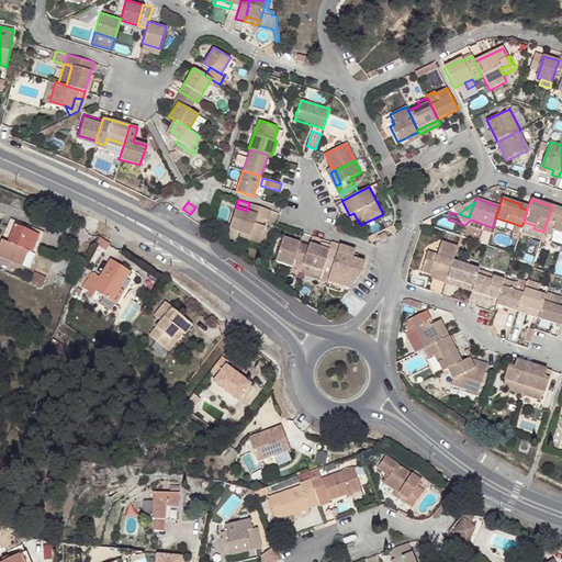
[(256,217),(260,218),(267,221),(270,211),(249,203),(247,211),(236,208),(228,228),(239,233),(250,236),(248,239),(259,244),(265,227),(258,225),(254,224),(256,217)]
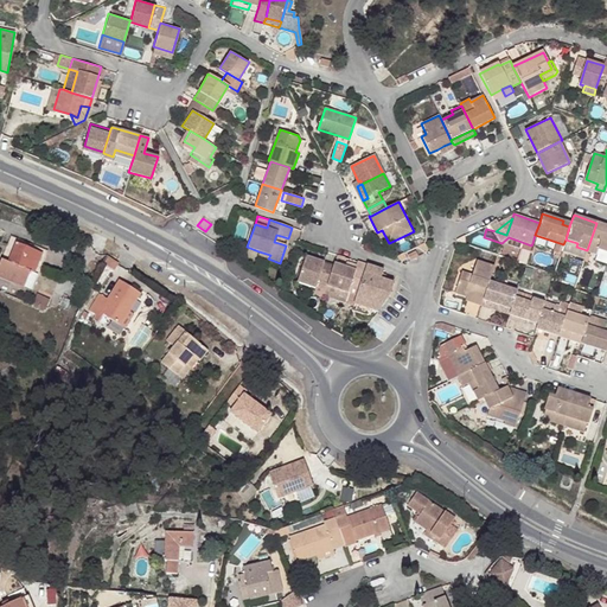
[(606,250),(606,225),(596,223),(587,250),(587,251),(596,255),(599,248),(606,250)]
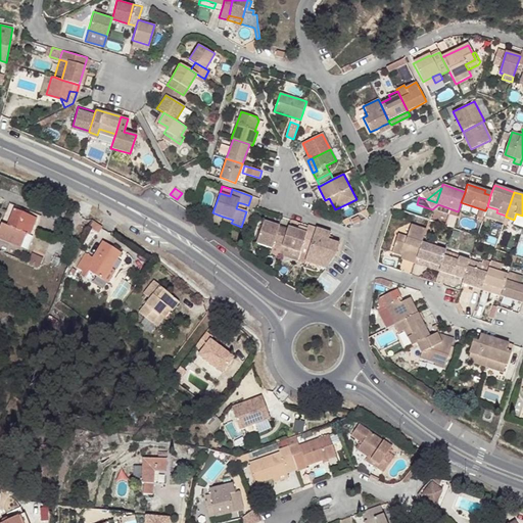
[(1,224),(0,226),(0,234),(1,235),(16,241),(22,243),(26,235),(32,238),(40,219),(13,207),(11,214),(6,226),(1,224)]
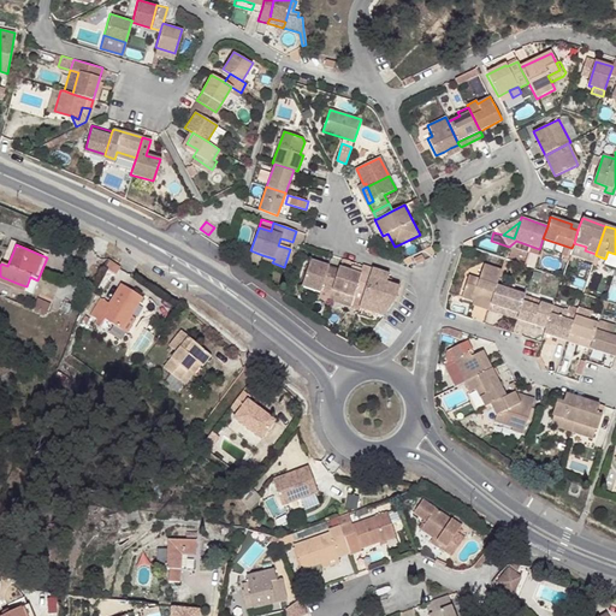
[(321,288),(331,290),(337,270),(309,260),(301,286),(320,292),(321,288)]
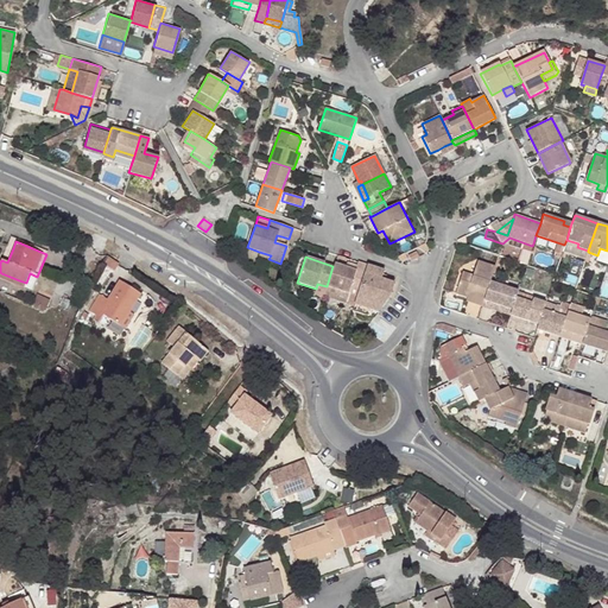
[(481,306),(491,280),(494,267),(477,261),(473,276),(462,272),(455,292),(468,297),(474,298),(473,303),(481,306)]
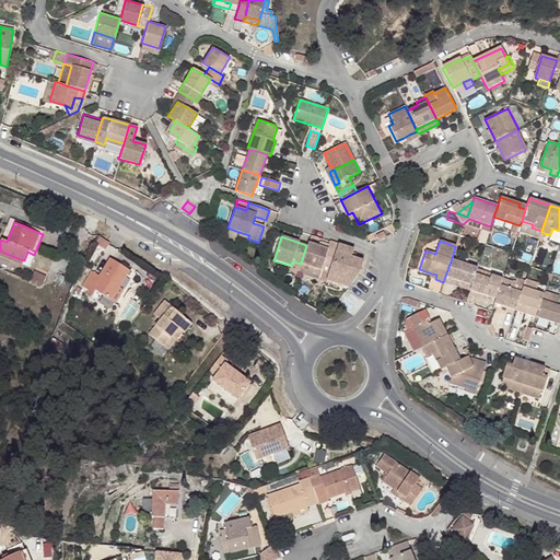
[(301,264),(328,272),(338,244),(330,242),(329,245),(328,248),(319,246),(307,243),(306,245),(301,264)]
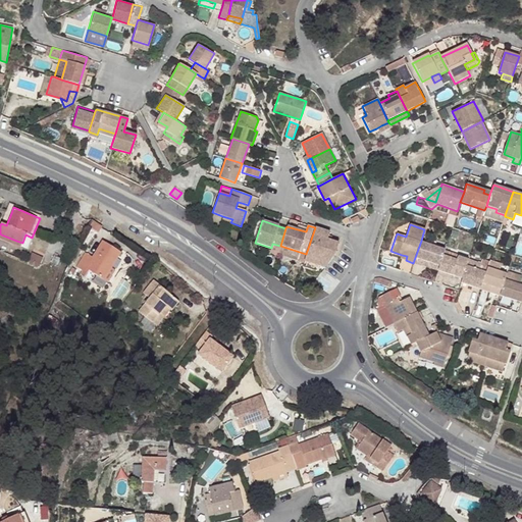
[(324,268),(334,255),(332,251),(336,249),(338,243),(327,240),(329,232),(315,227),(306,254),(305,258),(308,259),(305,268),(317,271),(318,266),(324,268)]
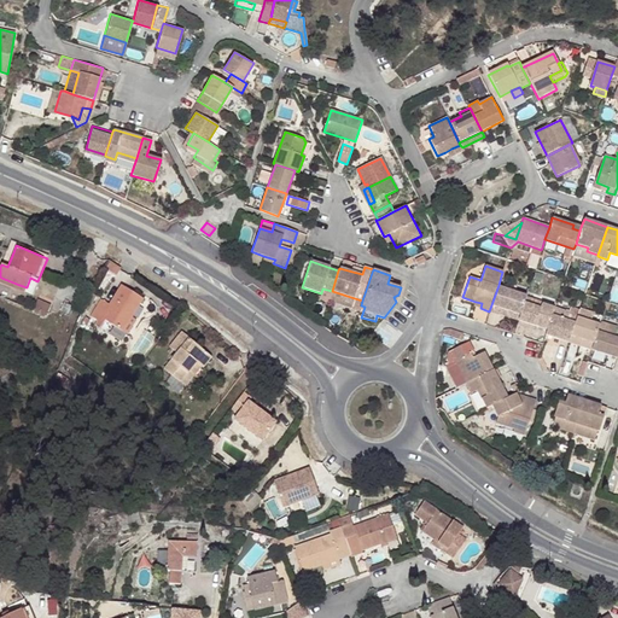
[(0,283),(24,293),(27,287),(19,285),(1,278),(0,277),(0,283)]
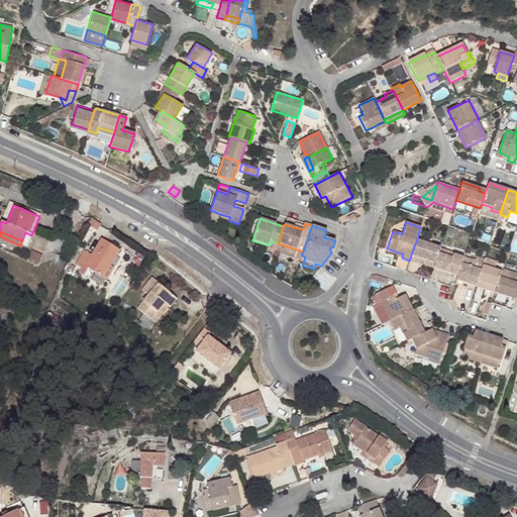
[(26,247),(31,235),(25,232),(22,240),(20,245),(26,247)]
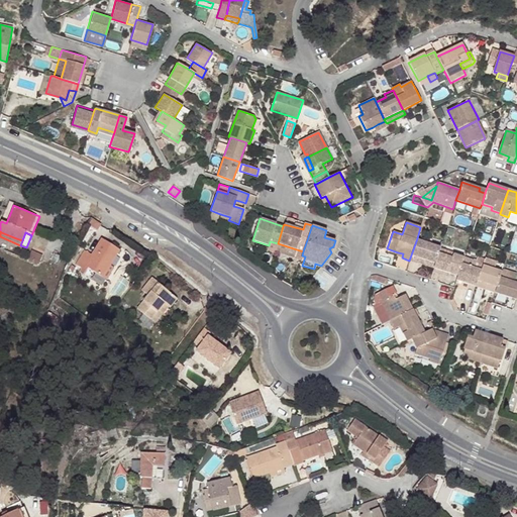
[(440,247),(417,238),(409,261),(417,263),(418,257),(435,264),(438,253),(439,249),(440,247)]
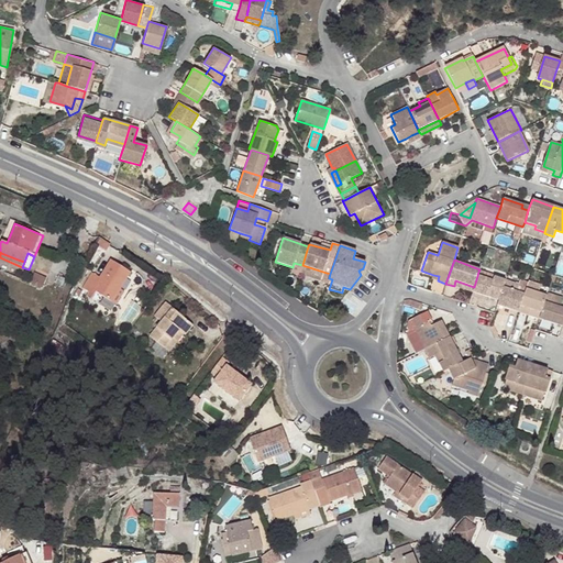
[(111,261),(100,278),(92,273),(83,288),(90,293),(92,289),(105,297),(111,301),(120,289),(130,273),(111,261)]
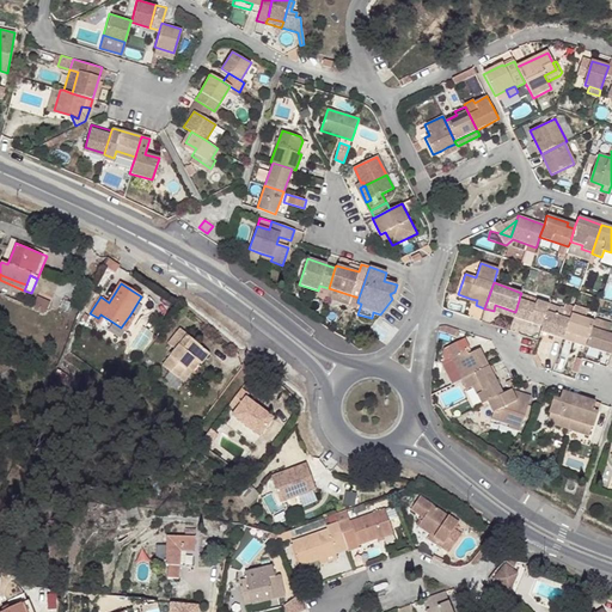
[(537,301),(520,295),(519,300),(534,306),(537,301)]
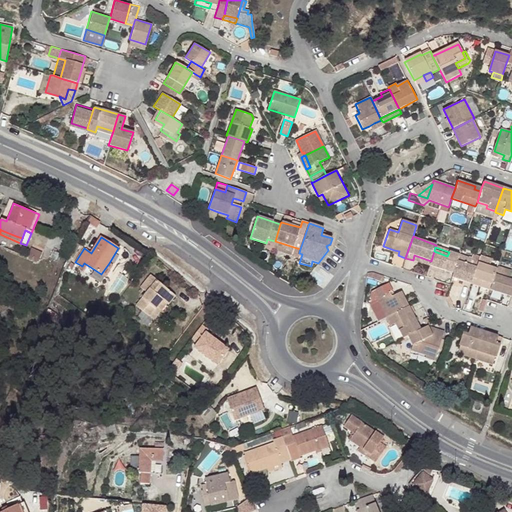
[(58,254),(53,251),(50,258),(56,260),(58,254)]
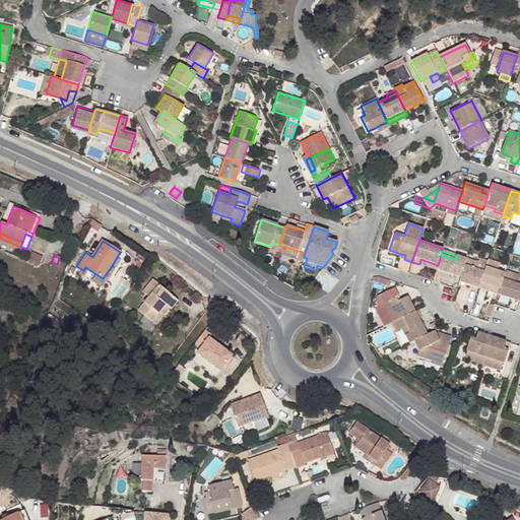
[(436,270),(460,278),(466,259),(456,256),(454,260),(441,255),(438,265),(436,270)]
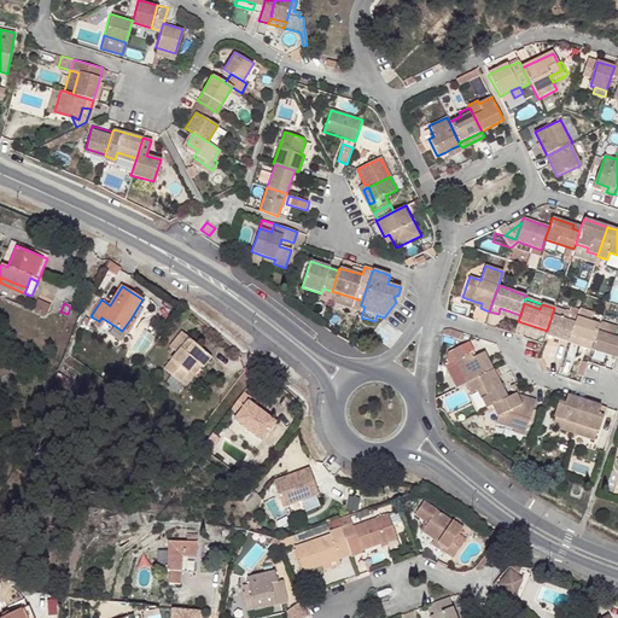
[(554,307),(554,308),(547,331),(546,334),(569,343),(575,325),(566,322),(569,312),(554,307)]
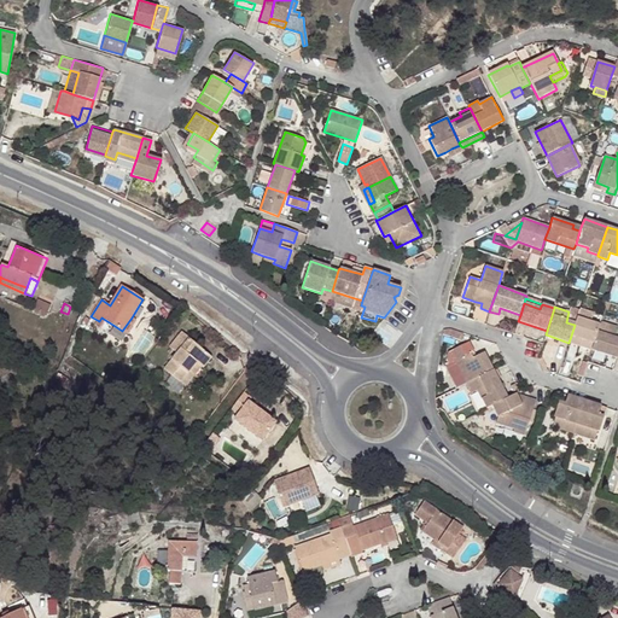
[(499,314),(518,321),(520,315),(500,308),(499,314)]
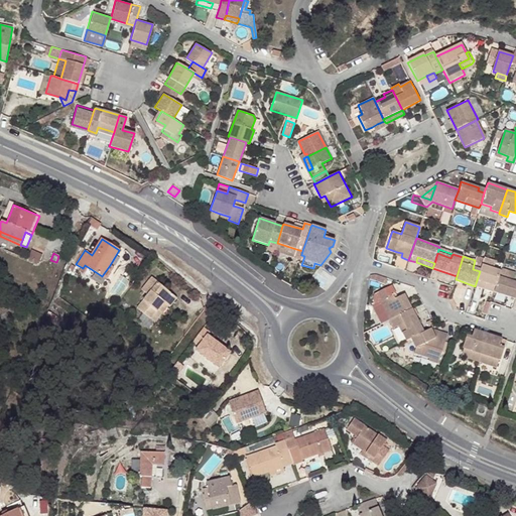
[(482,263),(475,260),(473,269),(480,271),(482,263)]
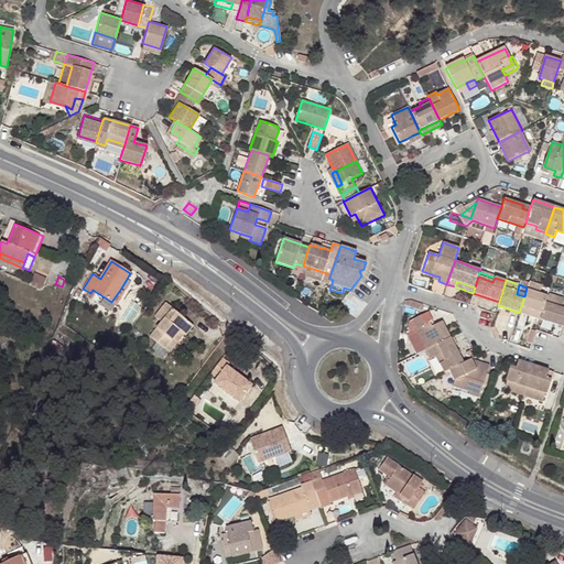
[(524,296),(519,313),(530,316),(532,311),(541,314),(548,295),(527,288),(524,296)]
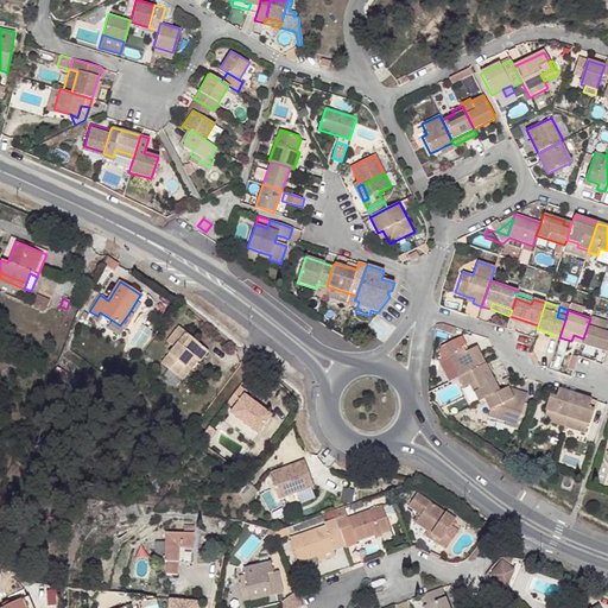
[(134,315),(130,312),(120,325),(125,329),(134,315)]
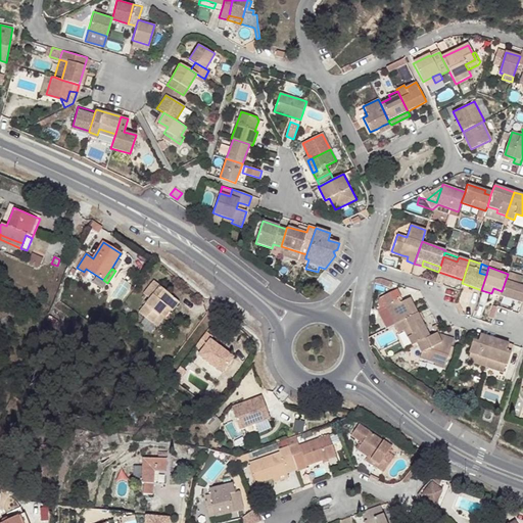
[(522,302),(522,300),(522,285),(520,284),(522,276),(509,271),(508,274),(502,291),(501,295),(522,302)]
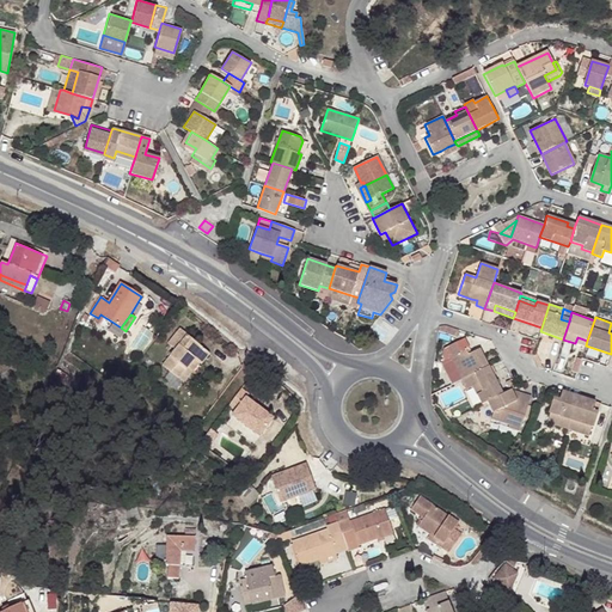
[(121,338),(126,331),(121,328),(114,323),(109,330),(121,338)]
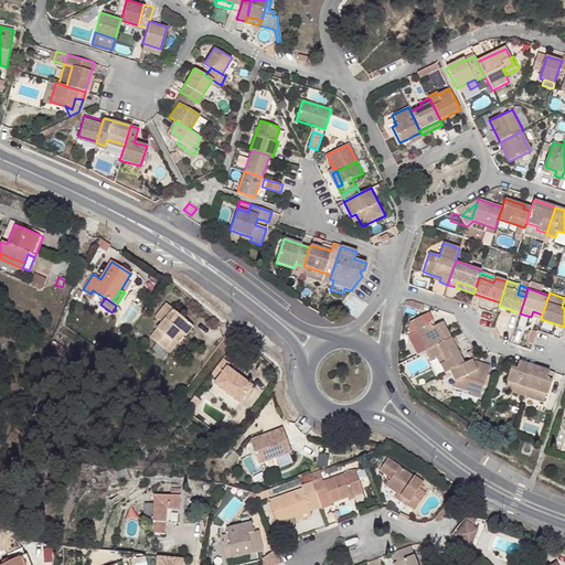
[(150,338),(166,350),(179,332),(184,337),(185,338),(193,327),(172,310),(173,309),(167,304),(155,318),(161,323),(150,338)]
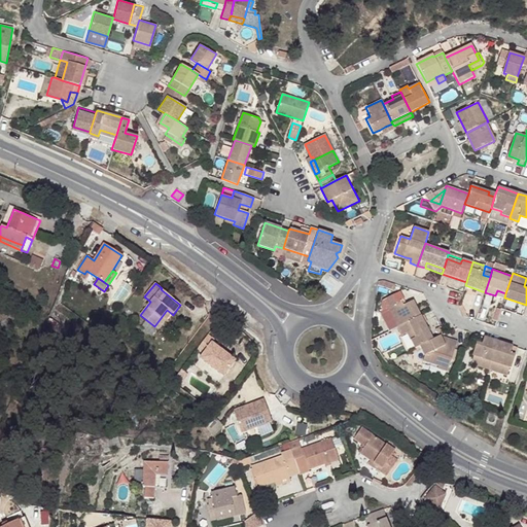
[(386,304),(388,308),(400,302),(401,301),(397,293),(387,299),(386,304)]
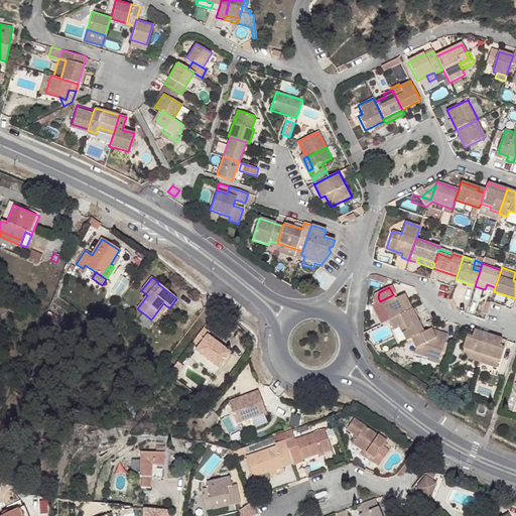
[(392,295),(380,301),(389,320),(395,317),(411,309),(404,294),(398,297),(394,299),(392,295)]
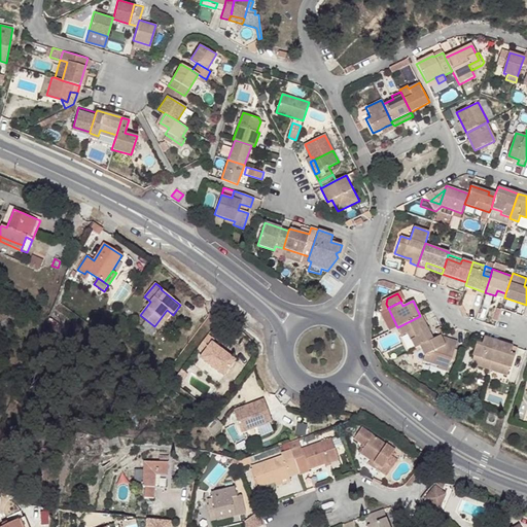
[(159,329),(172,314),(167,310),(154,326),(159,329)]
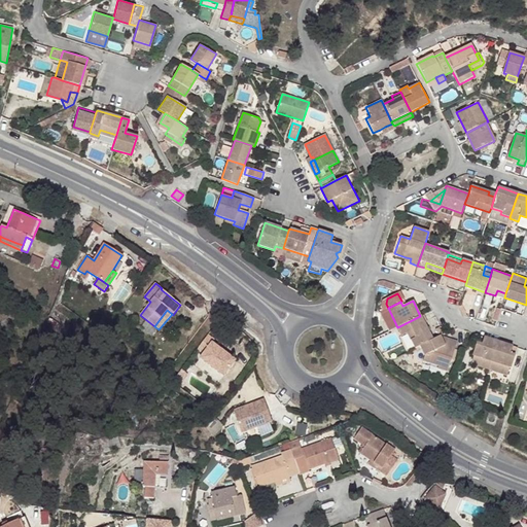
[(403,324),(408,332),(415,349),(419,347),(432,340),(420,316),(403,324)]
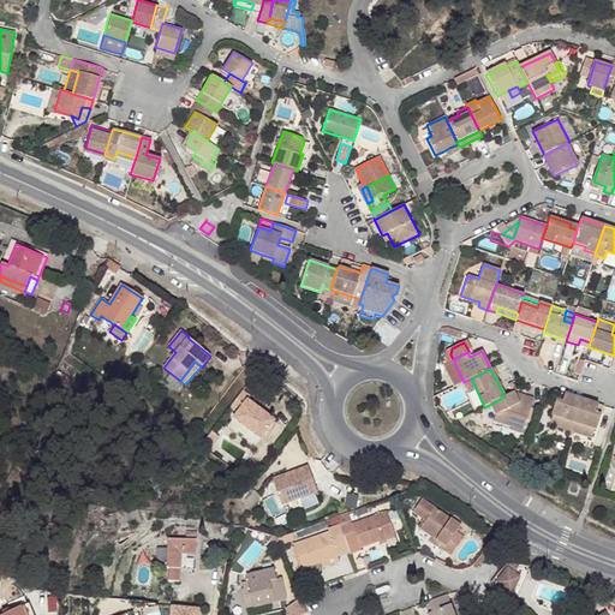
[(59,372),(54,380),(64,386),(69,378),(59,372)]
